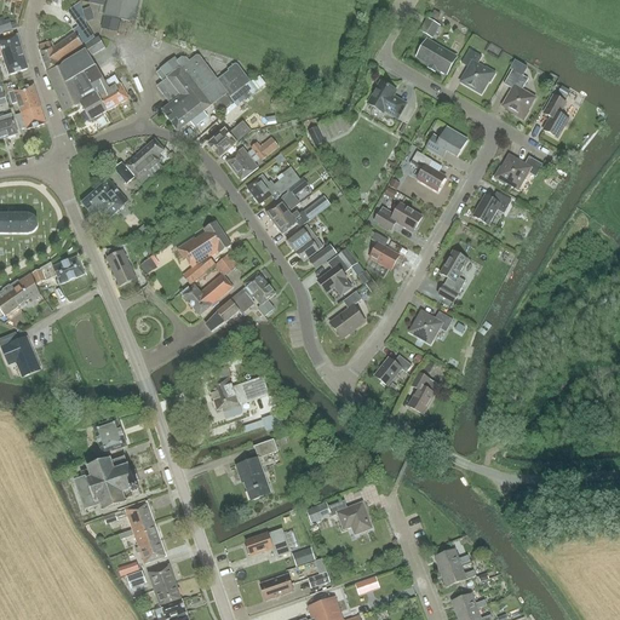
[(90,0),(90,4),(102,6),(99,13),(105,15),(102,28),(118,32),(119,19),(135,23),(138,0),(90,0)]
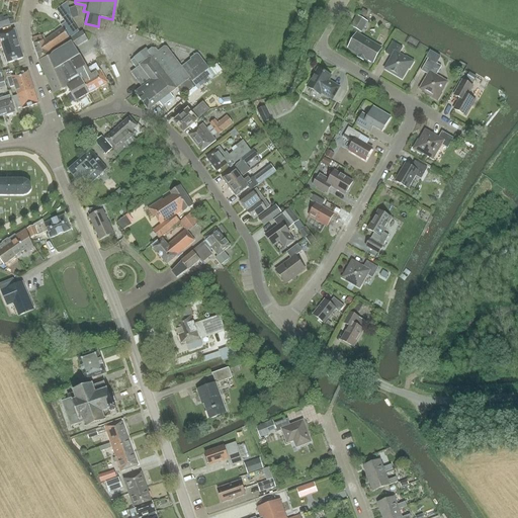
[(0,28),(15,23),(13,18),(9,20),(8,17),(4,18),(3,15),(0,15),(0,28)]
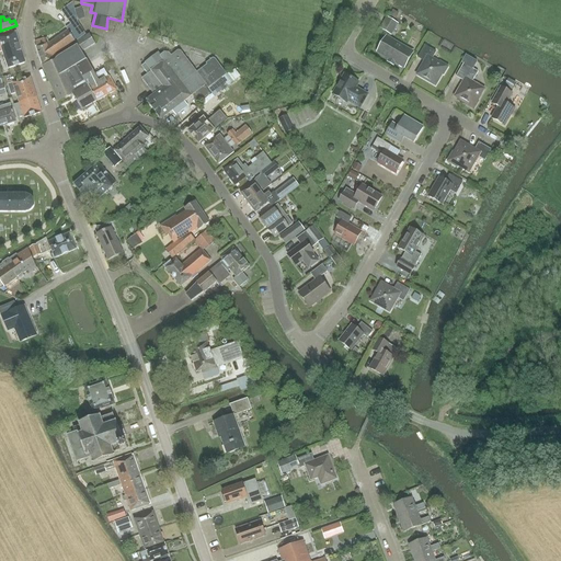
[(391,34),(398,23),(386,16),(379,27),(391,34)]
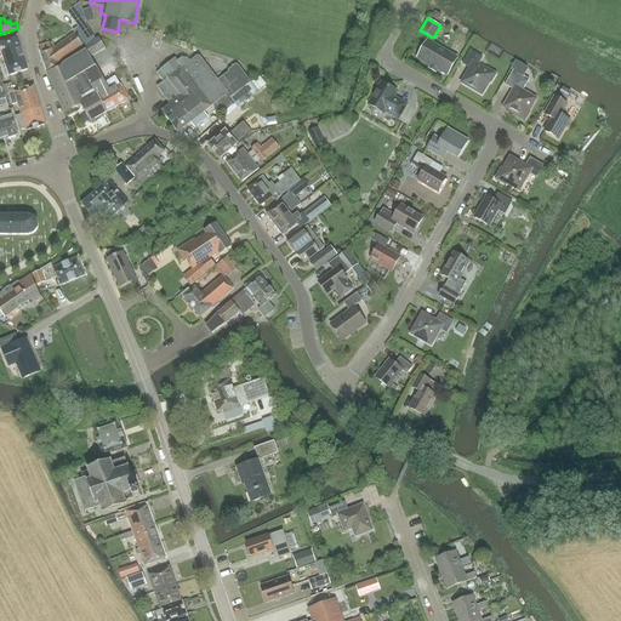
[(86,26),(81,29),(75,34),(52,50),(58,64),(84,47),(84,46),(90,43),(87,38),(92,35),(86,26)]
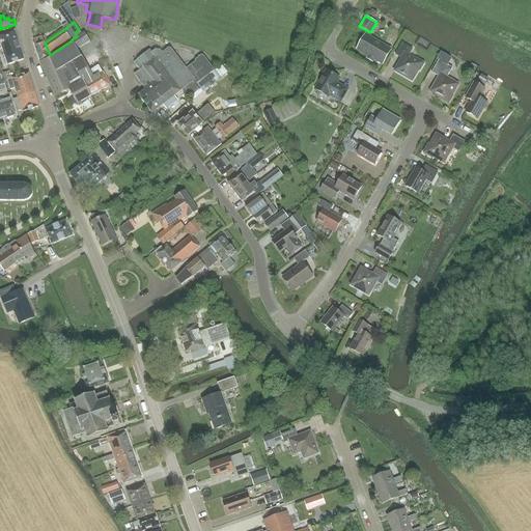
[(16,31),(0,35),(0,49),(2,49),(8,65),(24,59),(16,31)]
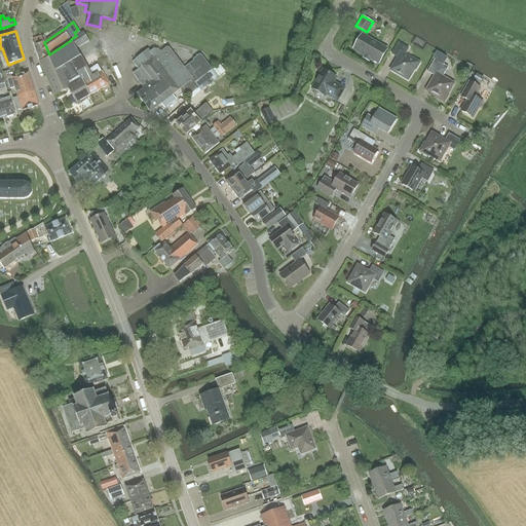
[(89,41),(84,33),(71,40),(73,43),(55,53),(63,66),(62,66),(71,81),(79,76),(72,63),(81,57),(76,48),(89,41)]
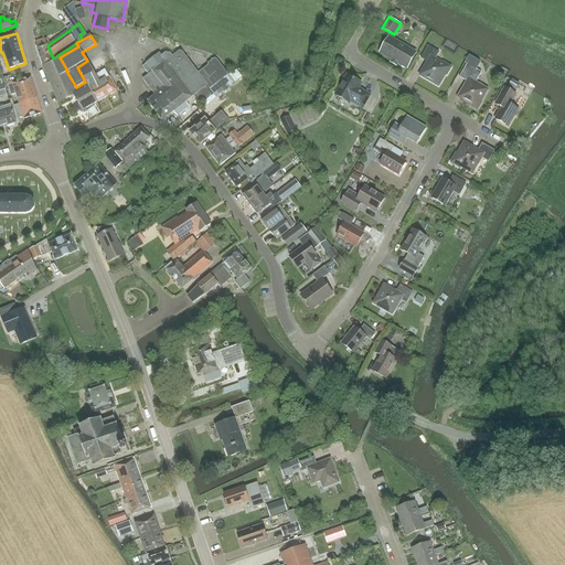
[(406,67),(415,53),(390,38),(381,53),(406,67)]
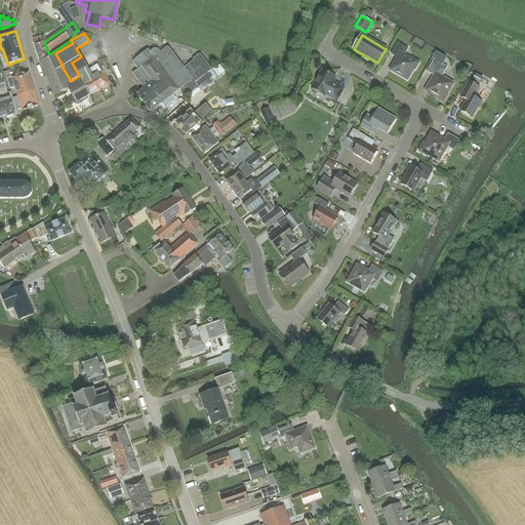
[(43,41),(42,36),(33,39),(35,44),(34,44),(40,62),(50,57),(49,54),(44,42),(44,41),(43,41)]
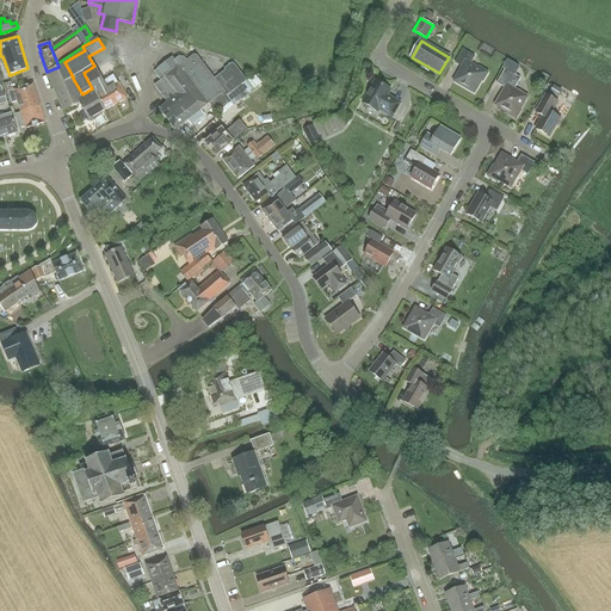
[(479,68),(470,65),(475,56),(462,49),(455,63),(462,67),(454,81),(474,93),(481,81),(482,81),(488,73),(479,67),(479,68)]
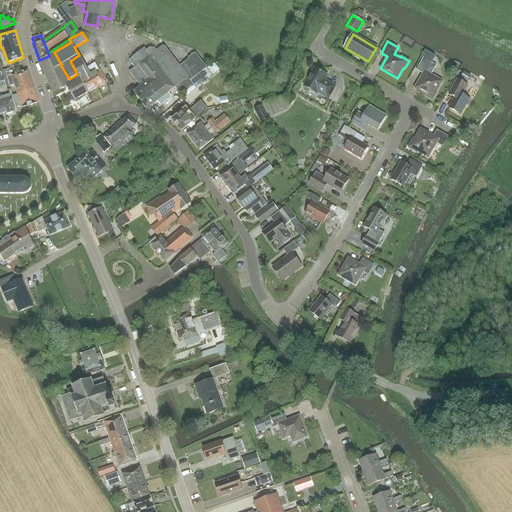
[(150,56),(144,49),(129,60),(135,68),(129,72),(140,86),(134,91),(147,109),(157,101),(160,105),(171,96),(168,92),(174,88),(188,78),(190,81),(195,87),(211,74),(206,68),(207,68),(196,54),(194,53),(188,58),(189,59),(180,66),(165,47),(162,46),(150,56)]
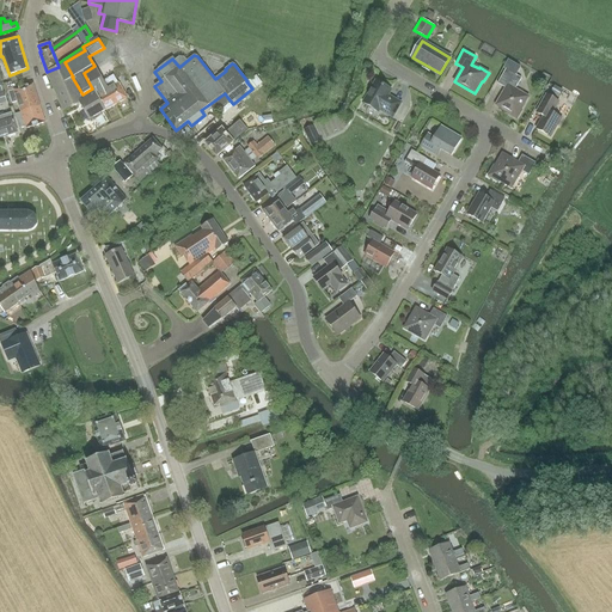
[(81,103),(84,105),(83,106),(90,120),(105,111),(92,89),(83,95),(72,77),(73,77),(65,62),(63,63),(59,67),(47,72),(63,111),(81,103)]
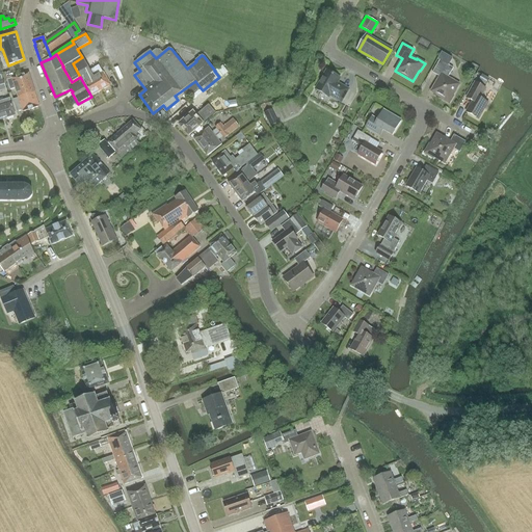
[(89,71),(90,71),(82,57),(73,63),(80,77),(91,97),(102,90),(89,71)]
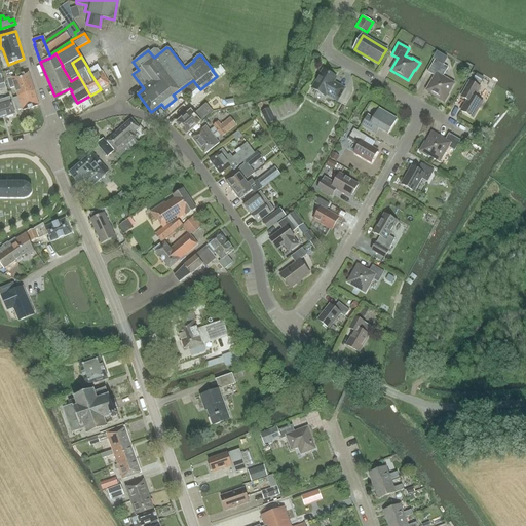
[(447,95),(454,83),(443,77),(448,68),(435,60),(427,72),(435,76),(425,90),(437,98),(436,99),(444,103),(448,95),(447,95)]
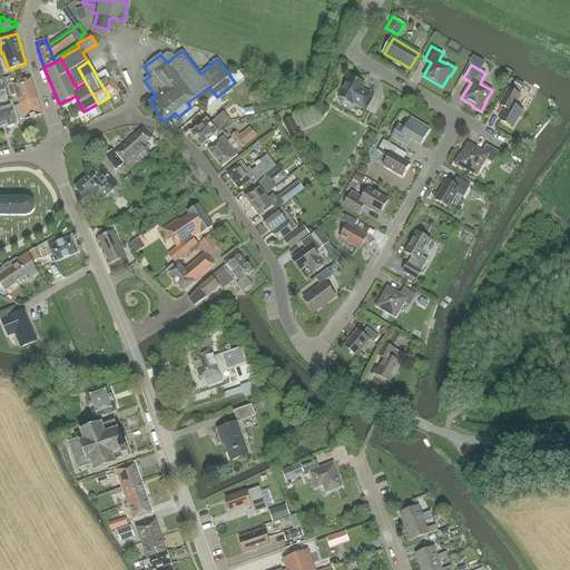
[(118,91),(110,78),(106,70),(97,76),(96,76),(109,97),(118,91)]
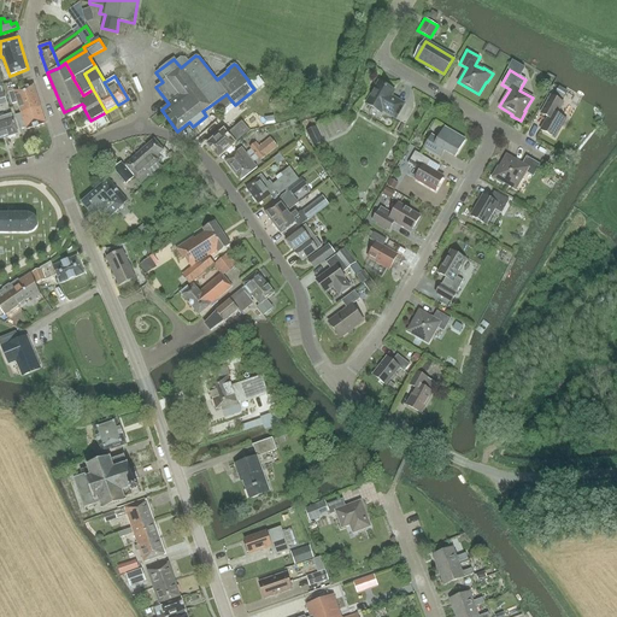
[(381,113),(382,111),(395,119),(404,105),(395,99),(394,100),(391,98),(394,92),(378,82),(365,104),(381,113)]
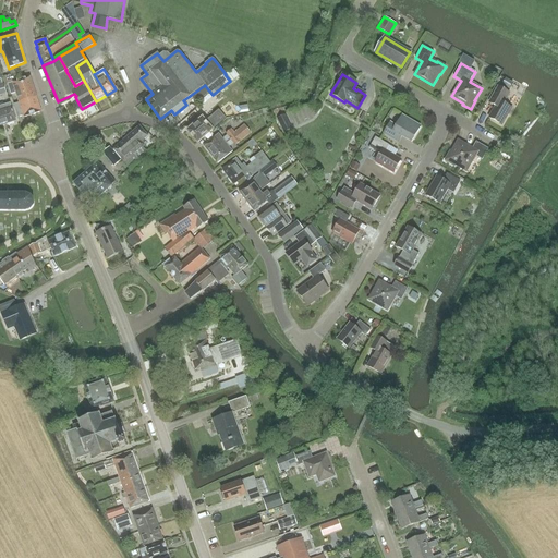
[(8,84),(11,94),(11,95),(16,93),(20,104),(37,98),(31,77),(8,84)]
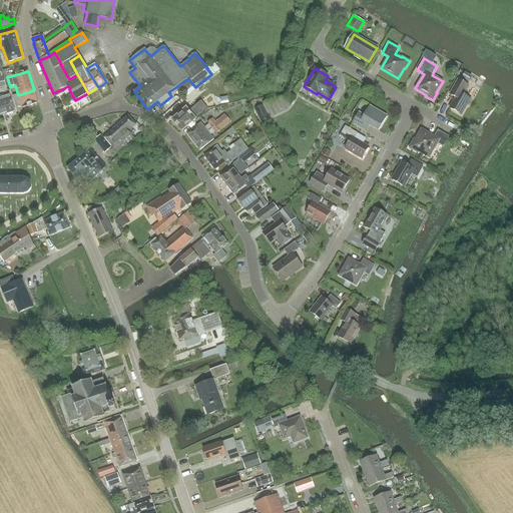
[(468,81),(471,76),(464,72),(461,77),(468,81)]
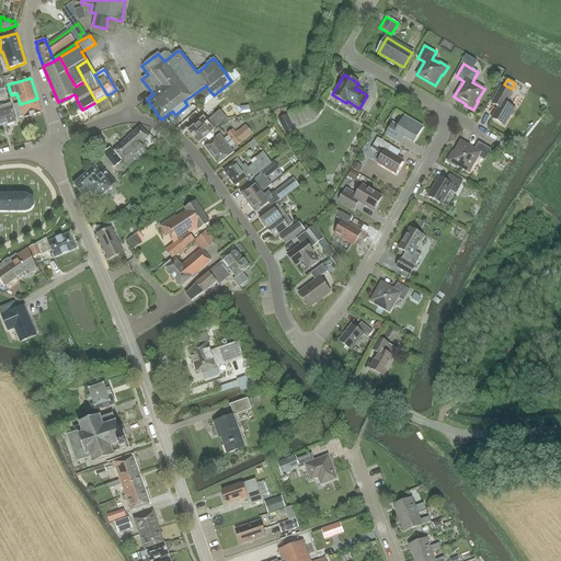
[(206,88),(199,92),(204,98),(210,93),(206,88)]
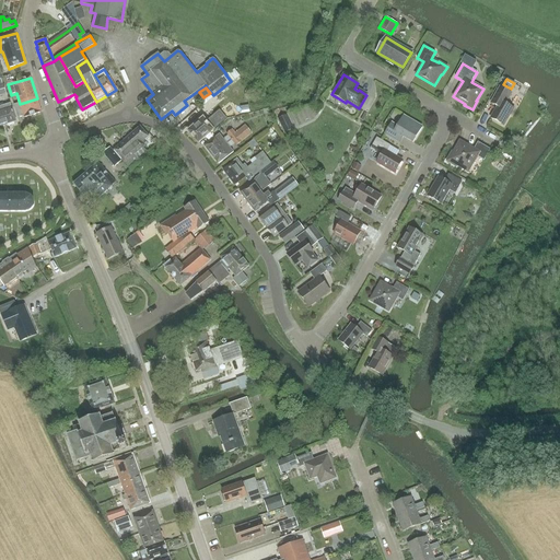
[(499,103),(490,118),(503,126),(510,115),(511,115),(514,109),(505,104),(511,94),(500,88),(492,100),(499,103)]
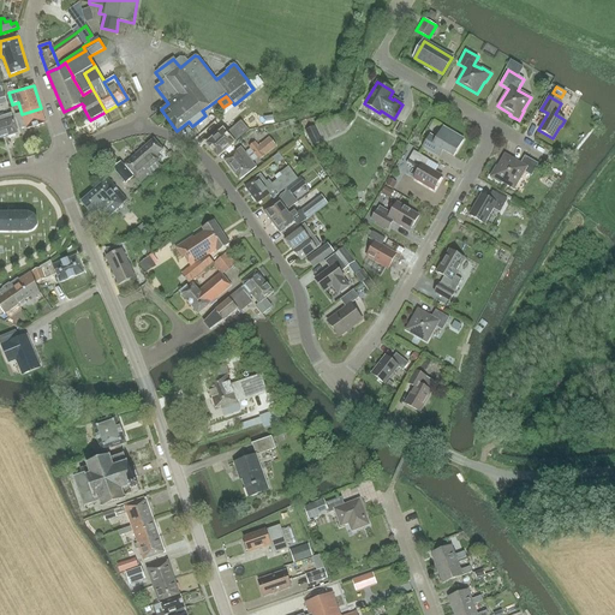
[(25,127),(27,130),(46,124),(41,108),(22,114),(16,115),(19,130),(25,127)]
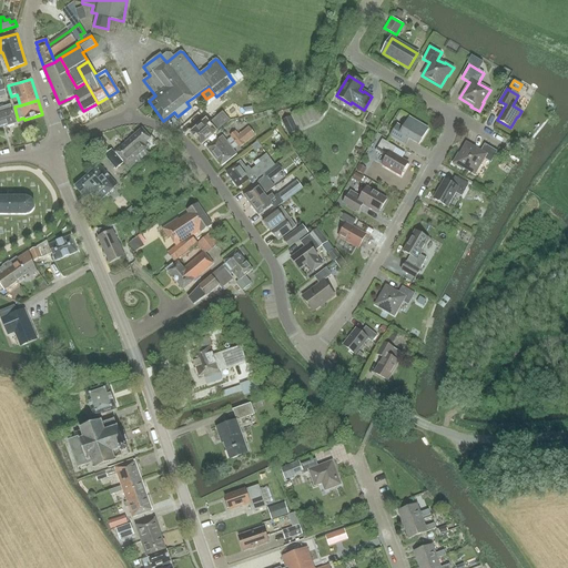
[(0,108),(0,114),(4,128),(17,123),(11,104),(0,108)]
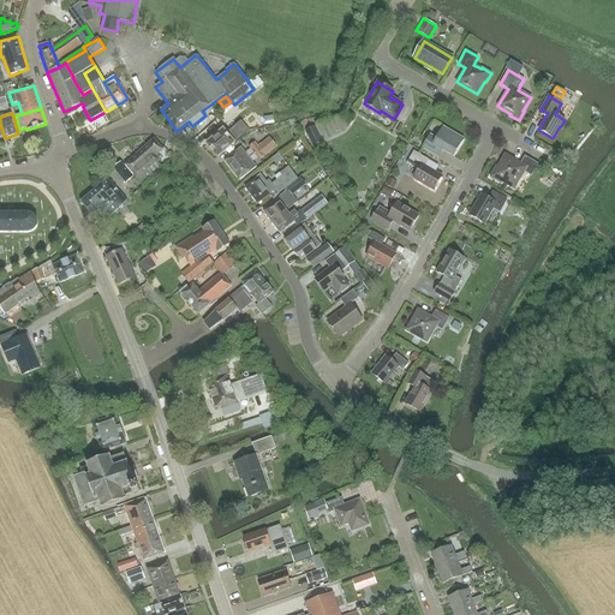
[(226,135),(224,130),(207,144),(218,157),(234,143),(245,135),(238,125),(226,135)]
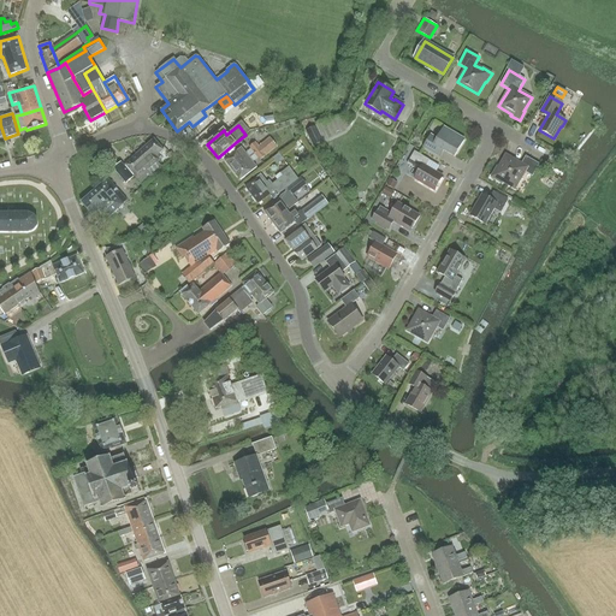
[(313,146),(323,142),(315,126),(306,130),(313,146)]
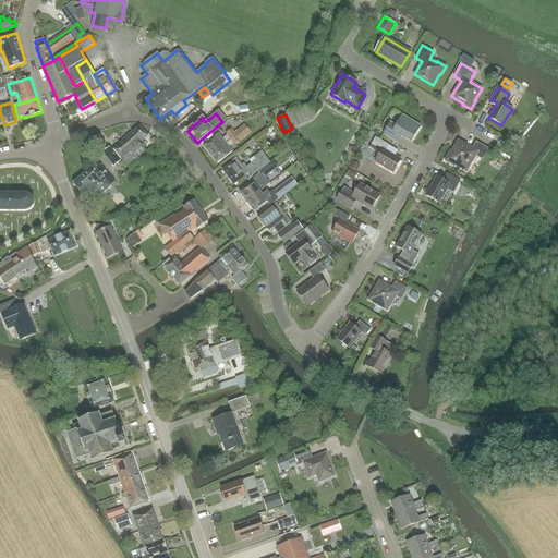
[(389,123),(384,133),(396,141),(399,134),(412,142),(421,128),(401,116),(396,126),(389,123)]
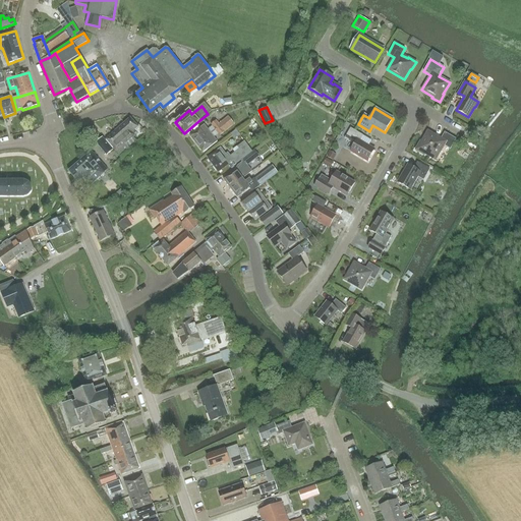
[(220,135),(225,132),(224,131),(234,124),(228,116),(218,123),(216,121),(211,124),(213,126),(208,129),(205,125),(190,135),(203,153),(217,141),(214,137),(218,133),(220,135)]
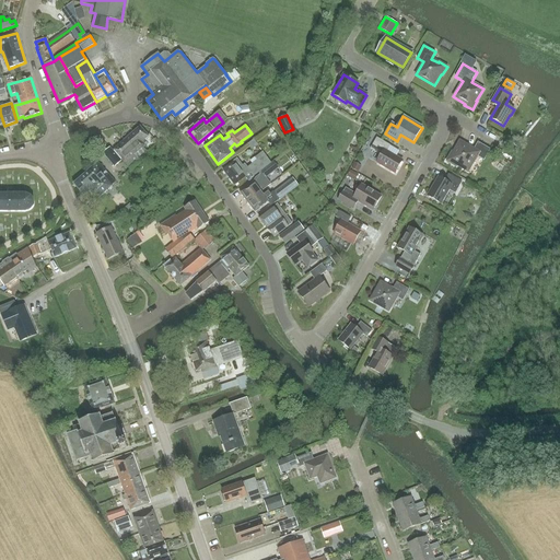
[(138,159),(147,151),(143,148),(146,147),(142,142),(141,141),(148,136),(140,127),(124,141),(136,154),(135,154),(138,159)]
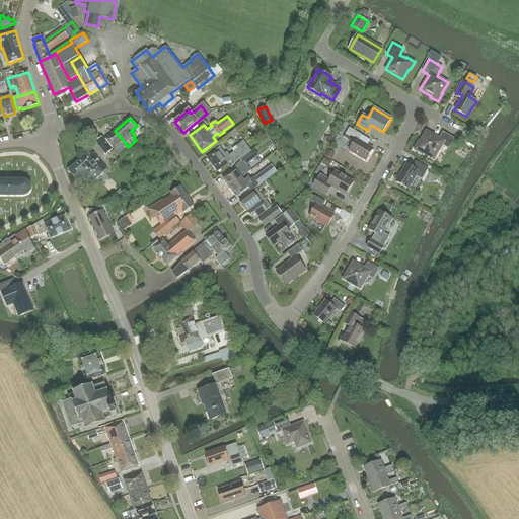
[(366,161),(373,149),(358,141),(361,135),(349,128),(343,138),(353,144),(350,151),(366,161)]
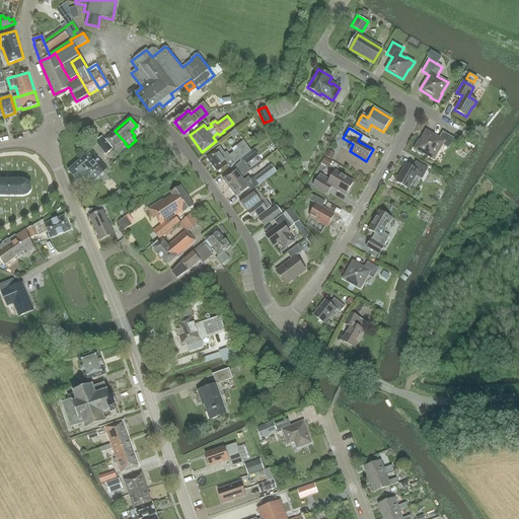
[(128,147),(125,143),(126,143),(115,131),(105,139),(119,155),(128,147)]
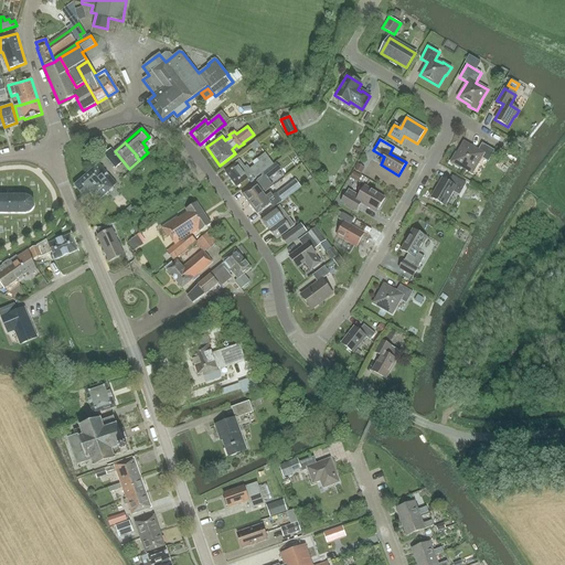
[(472,173),(481,158),(488,162),(494,151),(482,144),(478,150),(464,142),(457,155),(456,153),(450,162),(459,168),(460,167),(472,173)]
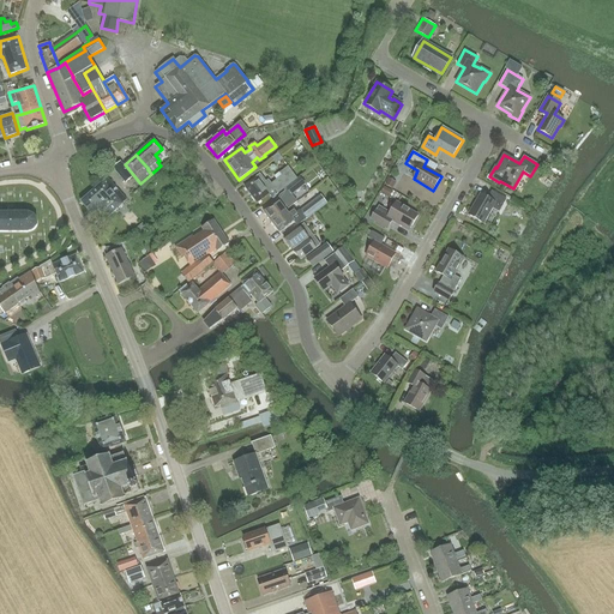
[(120,161),(113,168),(125,182),(133,176),(120,161)]
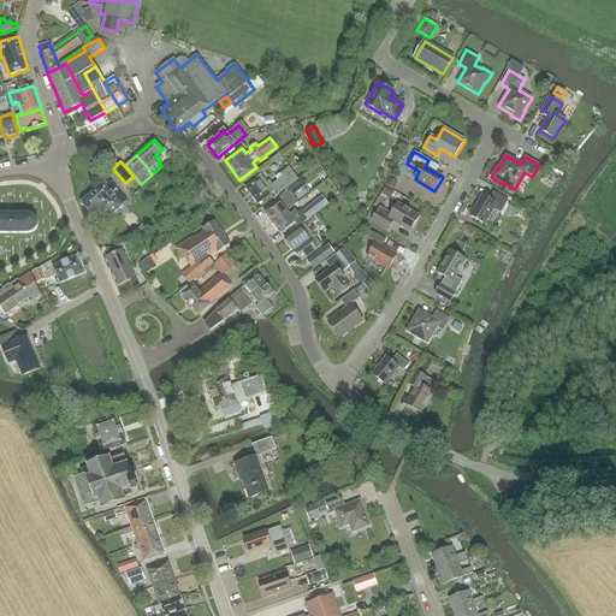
[(282,175),(283,177),(272,185),(270,181),(267,183),(261,175),(246,187),(258,205),(270,195),(273,199),(297,179),(289,167),(282,175)]
